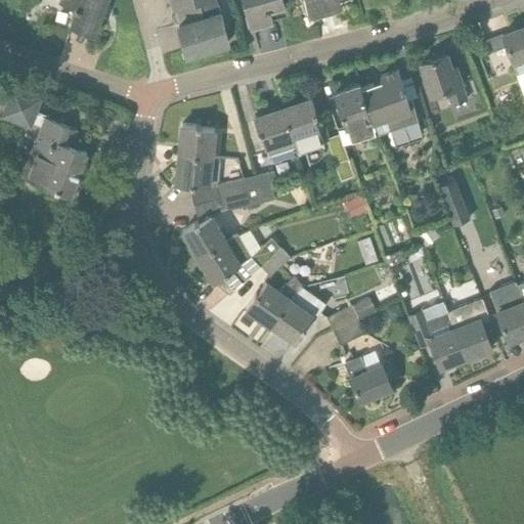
[(72,24),(94,32),(105,0),(61,0),(61,2),(76,7),(75,10),(79,11),(74,23),(73,23),(72,24)]
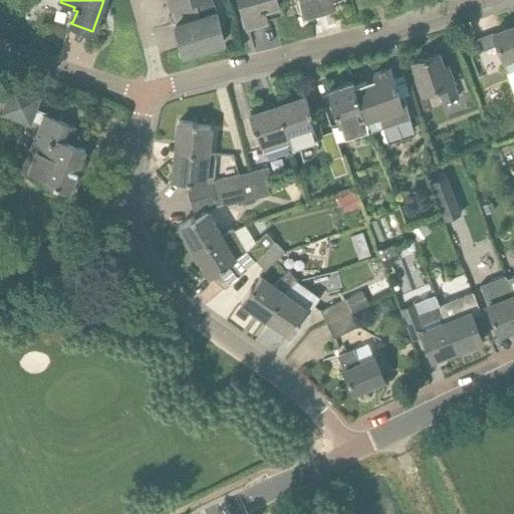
[(168,0),(171,8),(172,8),(176,23),(175,24),(183,53),(224,41),(212,0),(168,0)]
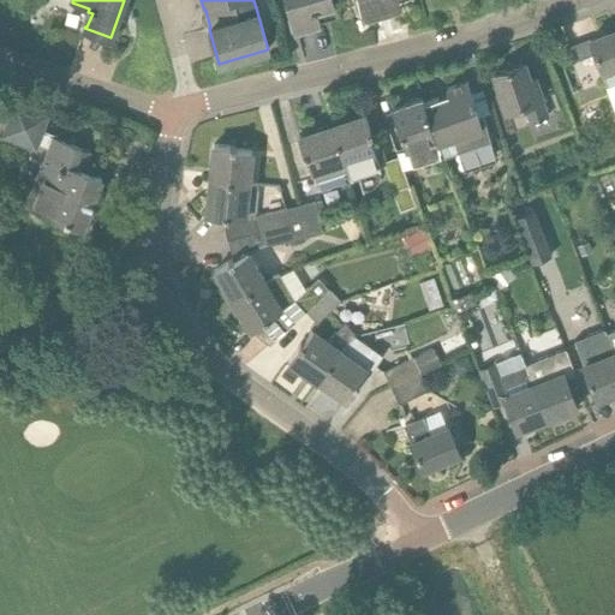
[(336,21),(329,0),(286,0),(296,33),(328,23),(336,21)]
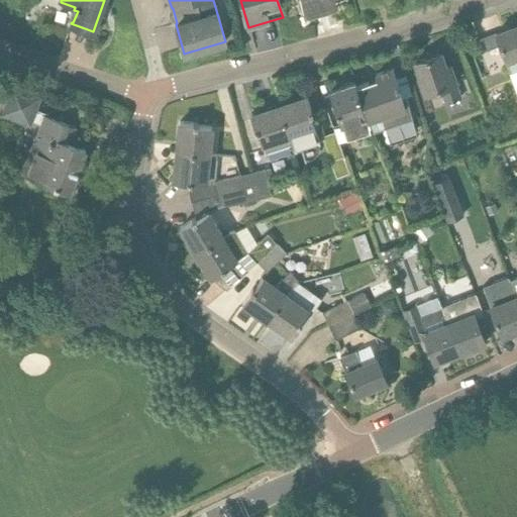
[(303,0),(306,11),(334,4),(333,0),(303,0)]
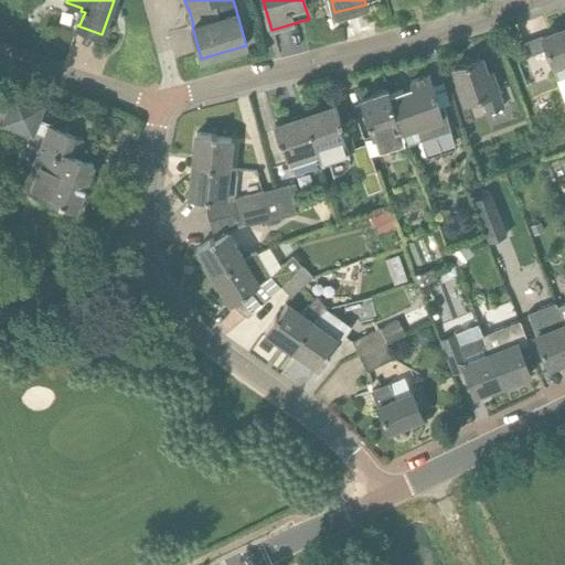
[(564,73),(564,28),(542,36),(550,57),(557,76),(564,73)]
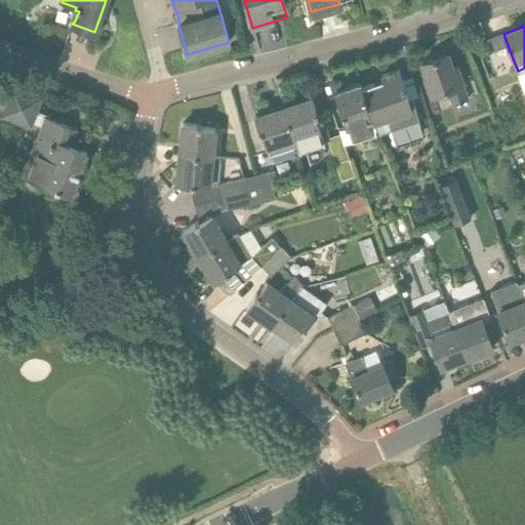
[(500,72),(516,66),(502,33),(488,38),(500,72)]
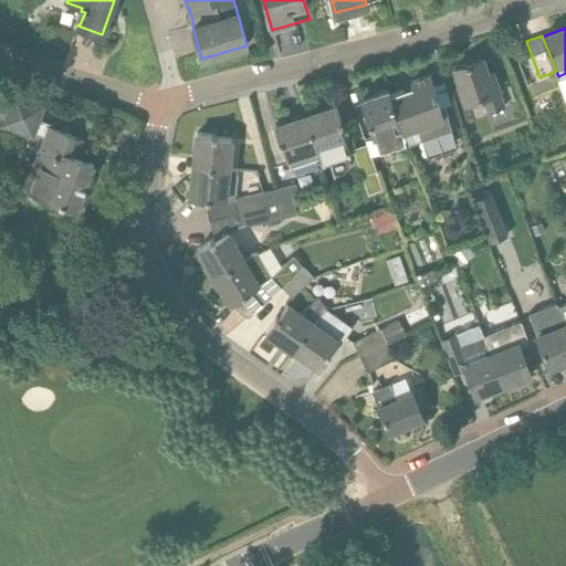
[(488,115),(505,107),(492,72),(488,74),(482,59),(454,69),(467,103),(481,97),(488,115)]
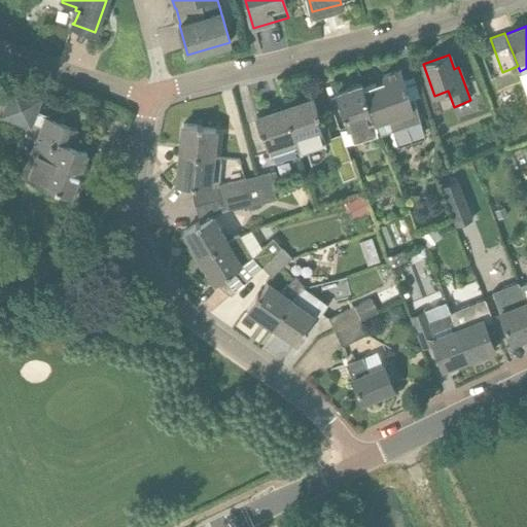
[(414,100),(410,102),(400,71),(383,76),(384,82),(362,90),(373,125),(390,118),(393,130),(420,121),(414,100)]
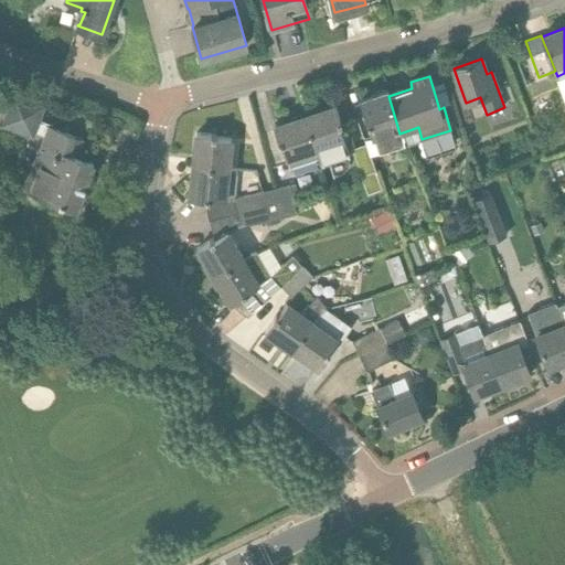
[(93,164),(76,158),(83,140),(51,128),(52,126),(38,119),(42,108),(34,105),(40,93),(27,87),(22,100),(14,97),(8,114),(19,118),(14,129),(31,136),(33,132),(45,137),(31,173),(48,180),(41,196),(76,210),(93,164)]
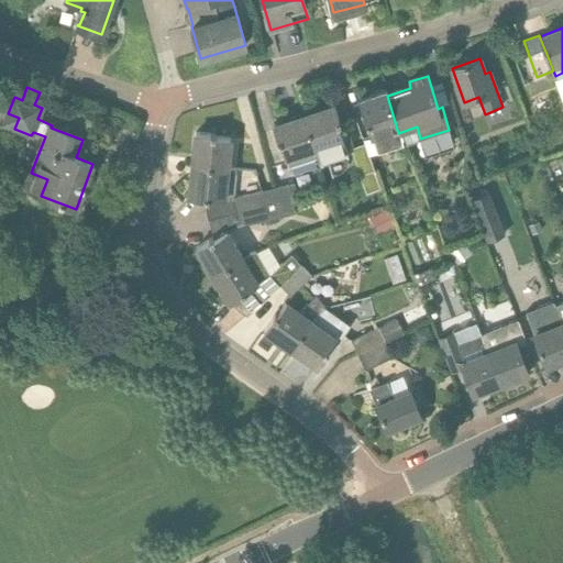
[(398,133),(387,96),(386,96),(384,89),(359,97),(371,136),(373,136),(377,151),(403,143),(398,133)]
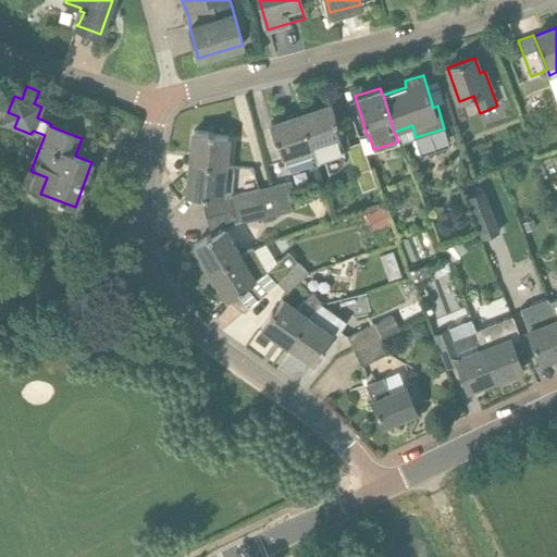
[(300,115),(313,155),(314,155),(317,162),(318,162),(343,153),(344,153),(339,140),(343,139),(331,103),(313,109),(313,111),(300,115)]
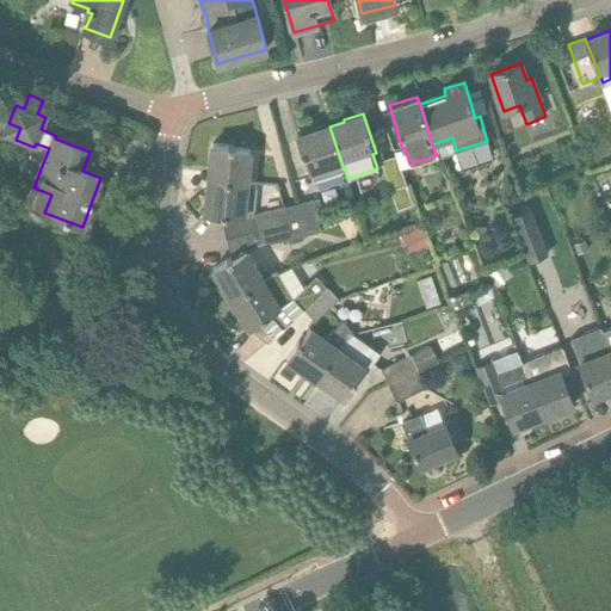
[(313,179),(344,170),(329,127),(316,130),(316,129),(296,135),(308,173),(310,172),(313,179)]
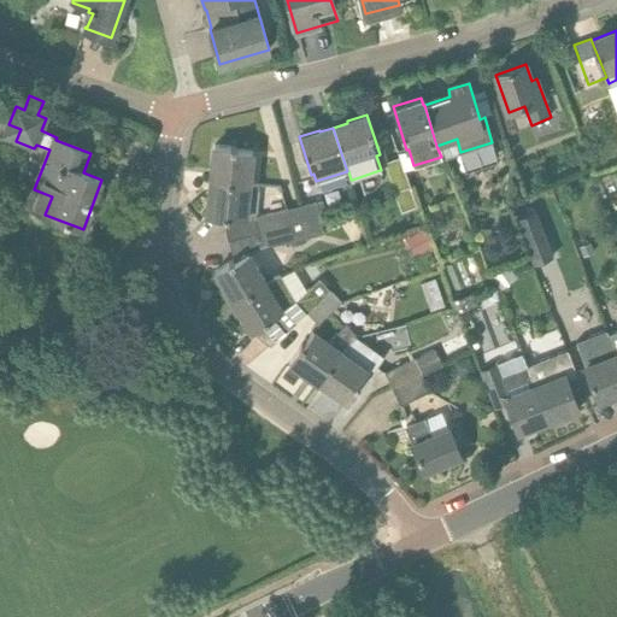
[(250,187),(250,186),(253,153),(231,151),(231,148),(215,146),(212,166),(215,166),(213,182),(250,187)]
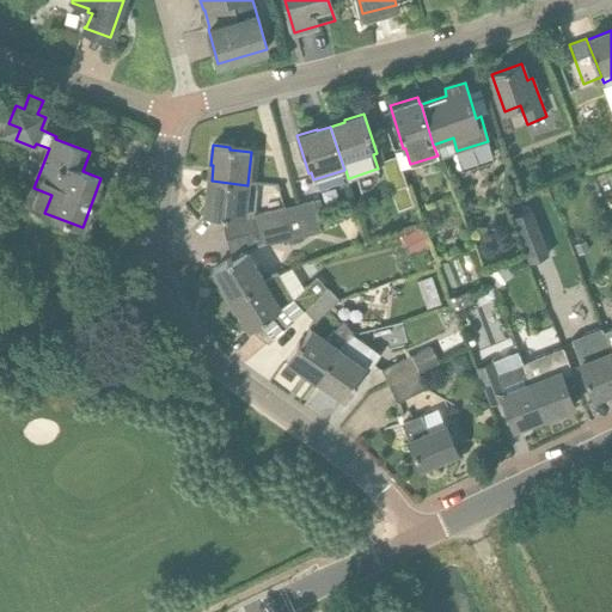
[(392,191),(408,187),(396,155),(380,161),(392,191)]
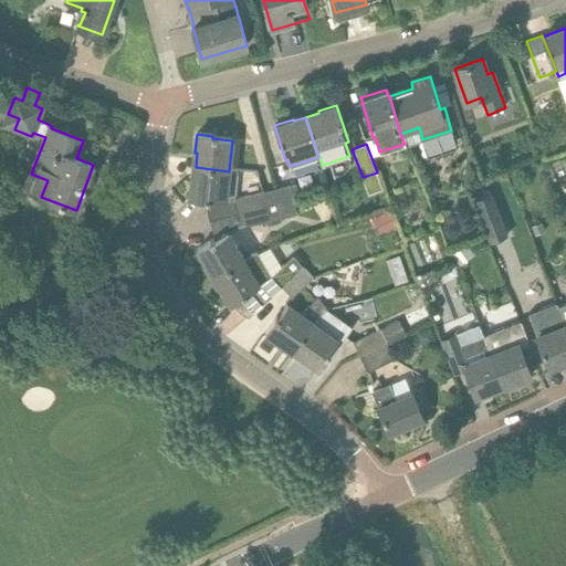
[(238,170),(229,170),(229,171),(196,167),(194,179),(192,179),(190,198),(226,202),(226,199),(234,200),(238,170)]
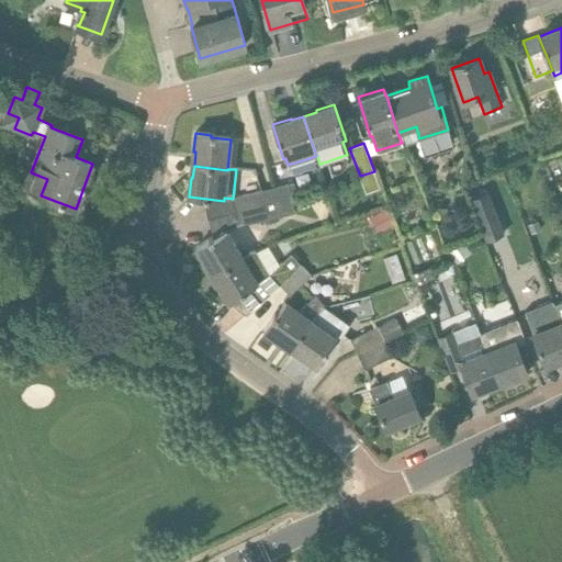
[(280,216),(294,213),(289,188),(276,191),(280,216)]
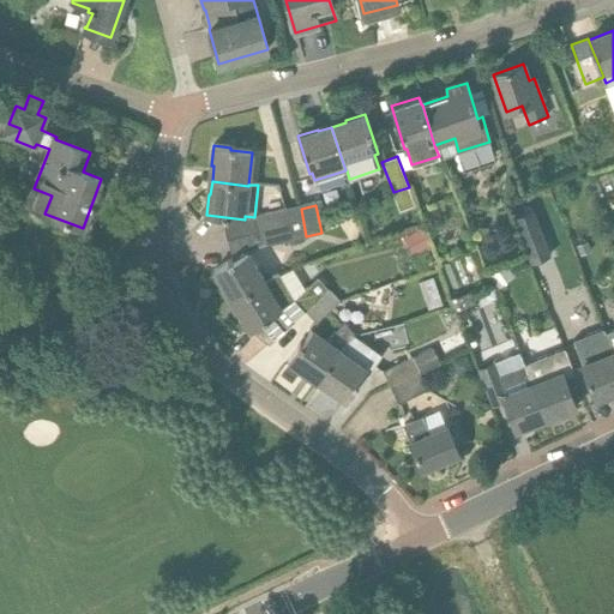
[(293,239),(306,236),(301,209),(287,212),(289,226),(293,239)]
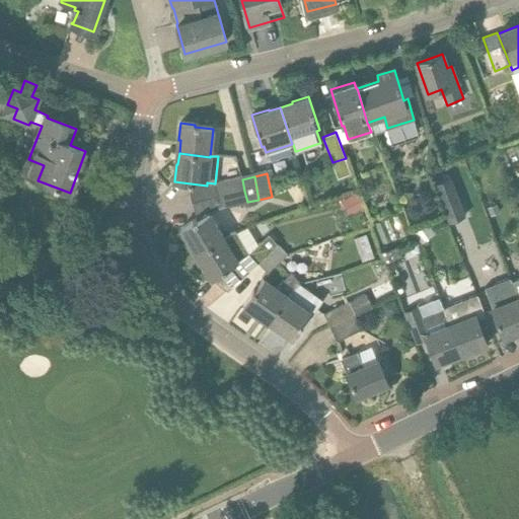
[(448,223),(465,216),(450,177),(433,183),(448,223)]
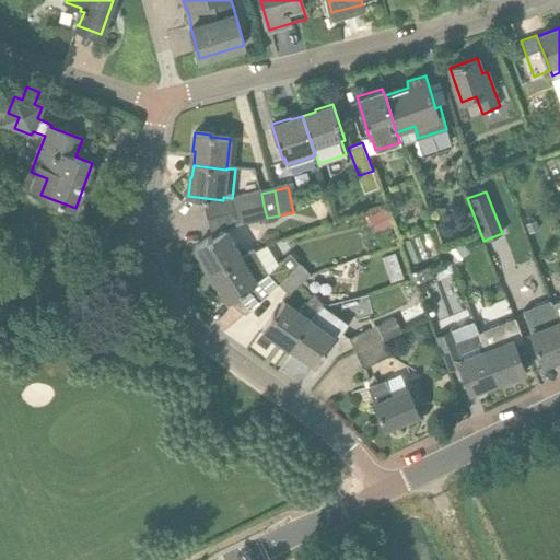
[(237,211),(264,206),(261,194),(235,199),(237,211)]
